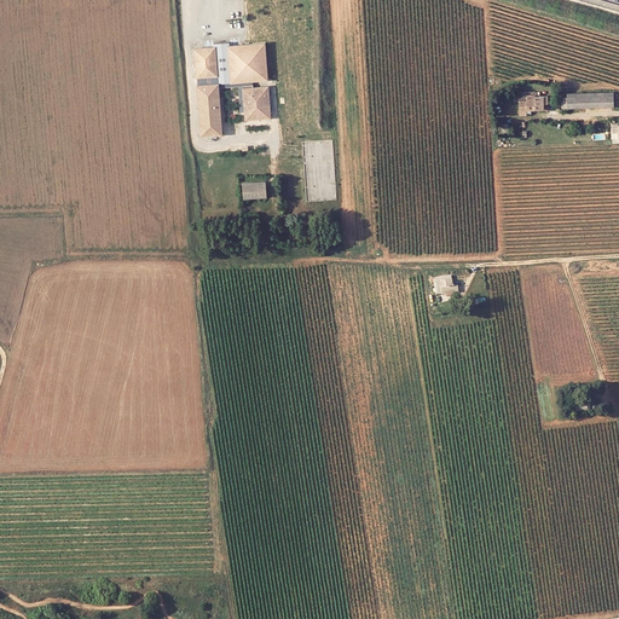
[(213,44),(214,47),(217,46),(218,76),(219,84),(231,84),(227,46),(230,46),(230,42),(213,44)]
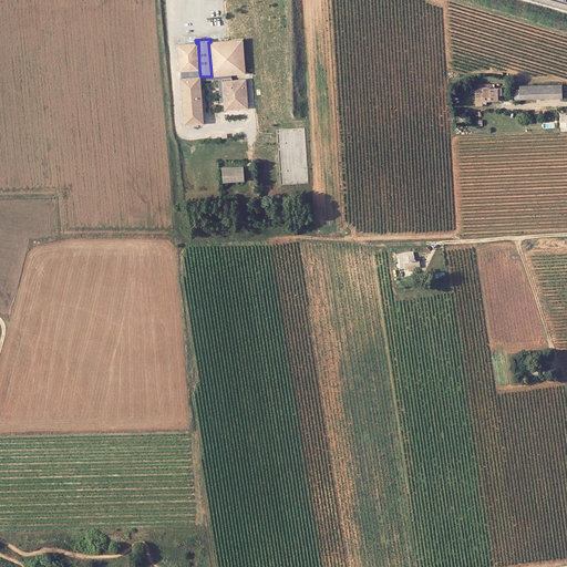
[(210,42),(208,42),(212,76),(228,75),(233,74),(246,73),(244,39),(210,42)]
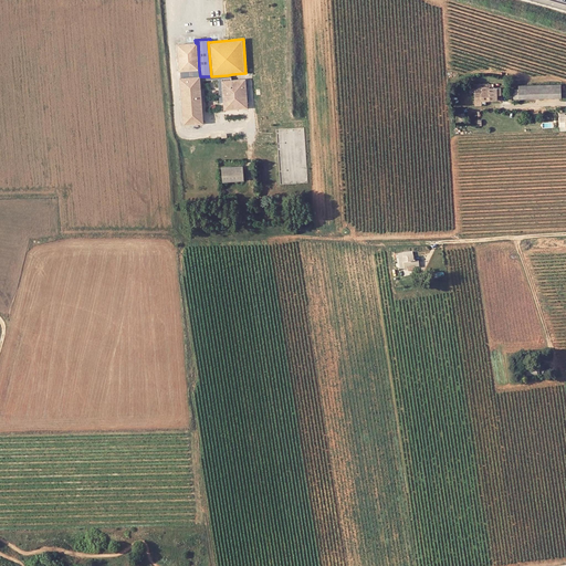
[(196,43),(177,44),(179,71),(199,70),(198,42),(196,43)]
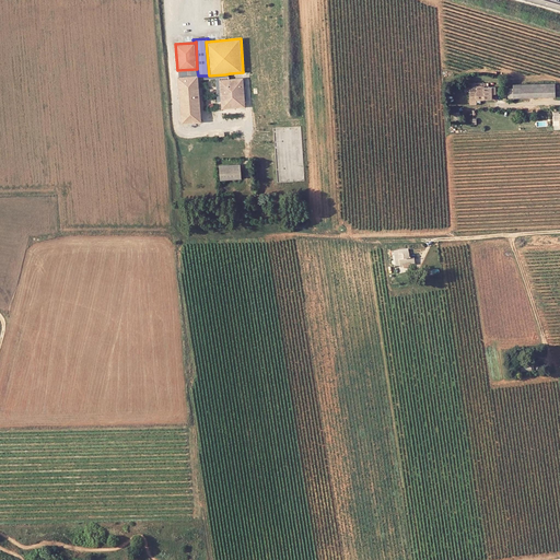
[(182,124),(201,121),(198,76),(178,77),(182,124)]
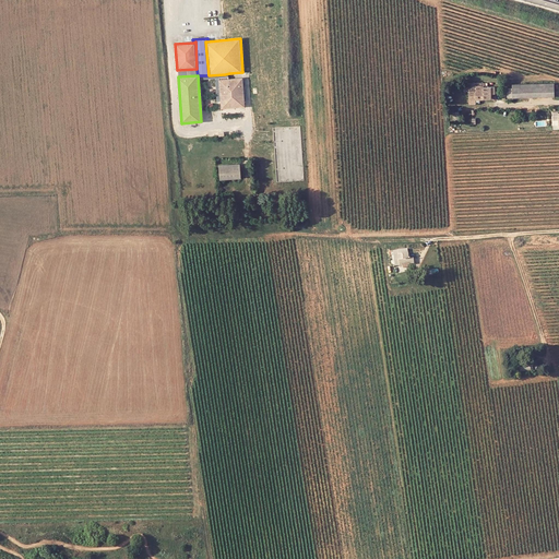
[(219,80),(222,108),(245,107),(242,78),(229,79),(219,80)]
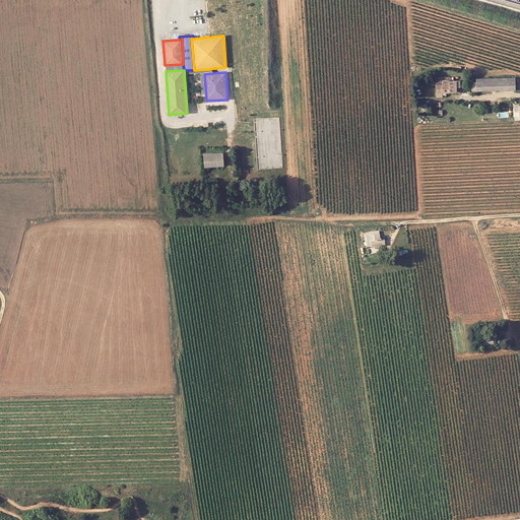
[(451,77),(437,77),(437,92),(443,92),(457,91),(457,86),(457,80),(451,80),(451,77)]
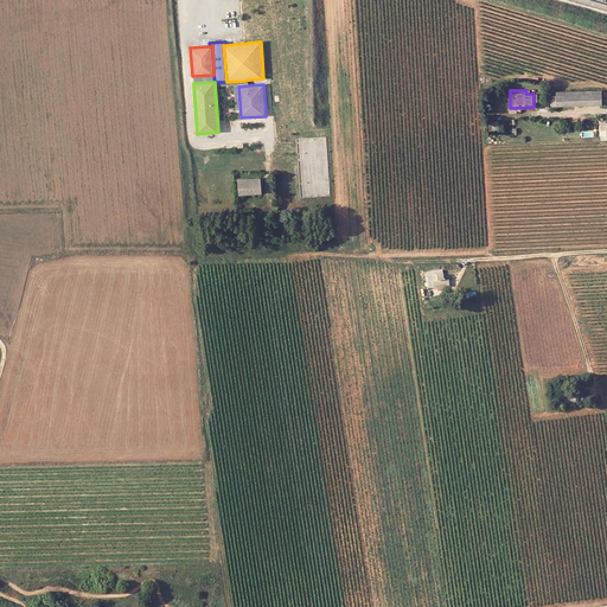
[(556,96),(557,107),(602,106),(602,90),(556,91),(556,96)]
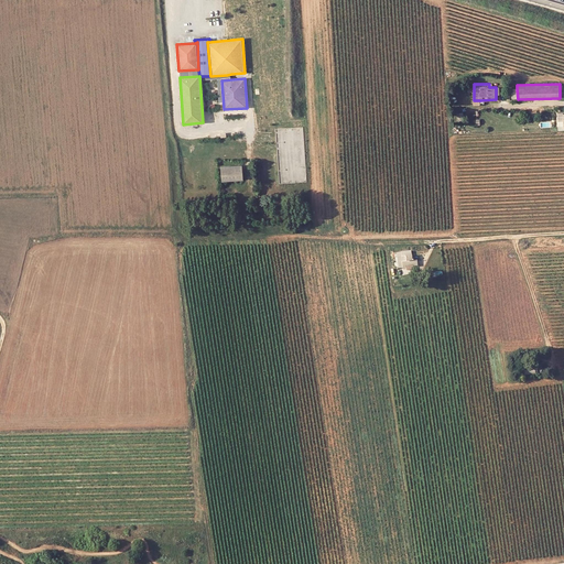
[(240,165),(219,166),(220,181),(241,180),(240,165)]
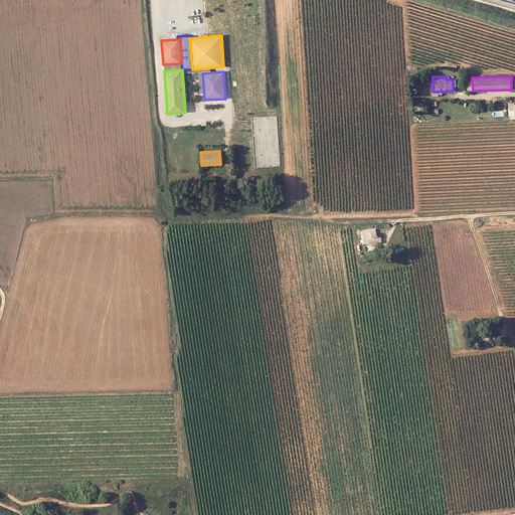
[(375,228),(361,231),(363,245),(370,244),(370,243),(377,242),(377,243),(381,243),(381,237),(377,238),(375,228)]
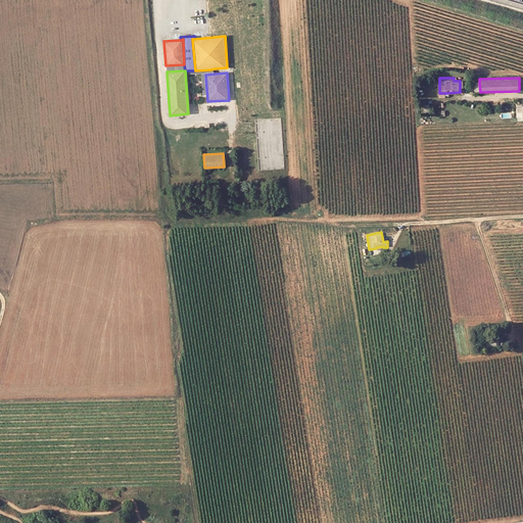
[(487,344),(487,339),(484,339),(484,345),(486,345),(486,347),(495,346),(495,345),(497,344),(497,338),(494,339),(495,343),(487,344)]
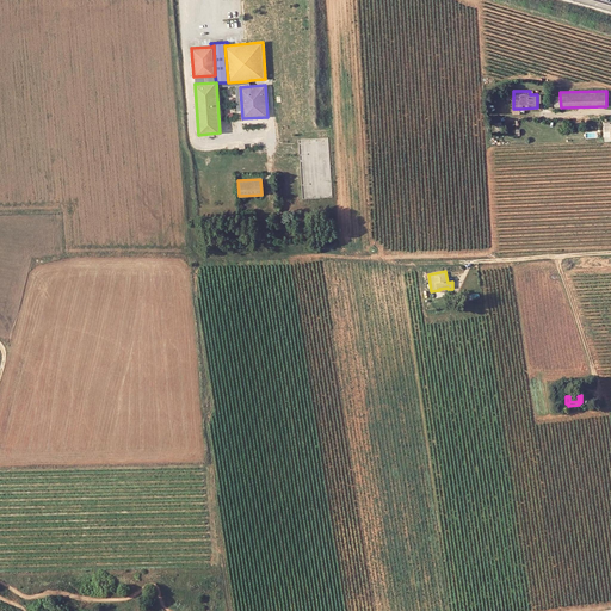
All buildings are outlined.
